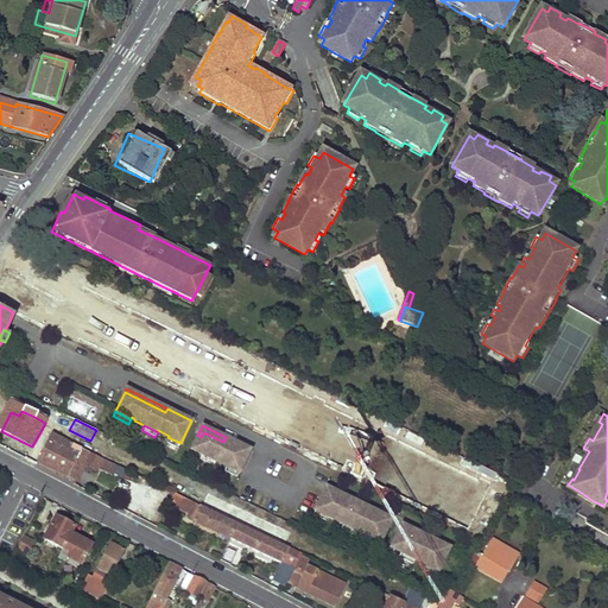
[(77,453),(70,449),(73,443),(65,438),(64,439),(50,432),(37,461),(67,475),(65,479),(78,485),(80,482),(75,480),(83,462),(96,469),(97,467),(112,474),(118,464),(81,447),(77,453)]
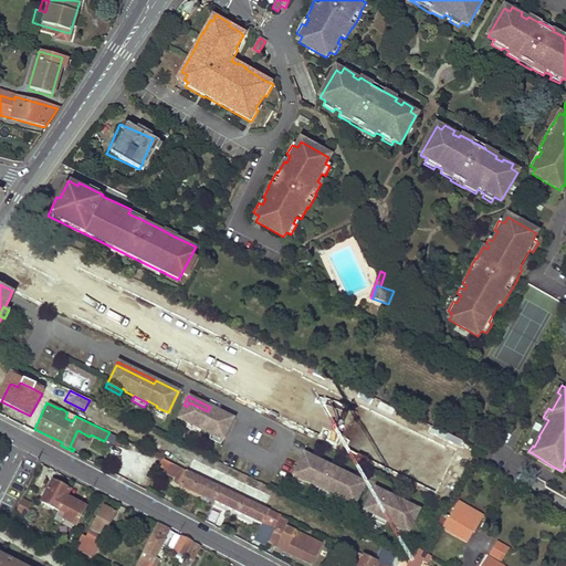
[(187,407),(184,405),(177,417),(187,421),(200,428),(201,426),(211,431),(210,432),(222,438),(232,417),(210,407),(208,411),(189,402),(187,407)]
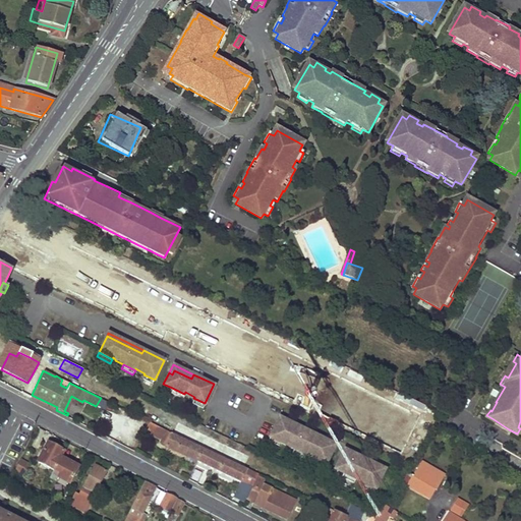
[(155,380),(143,374),(141,379),(153,384),(155,380)]
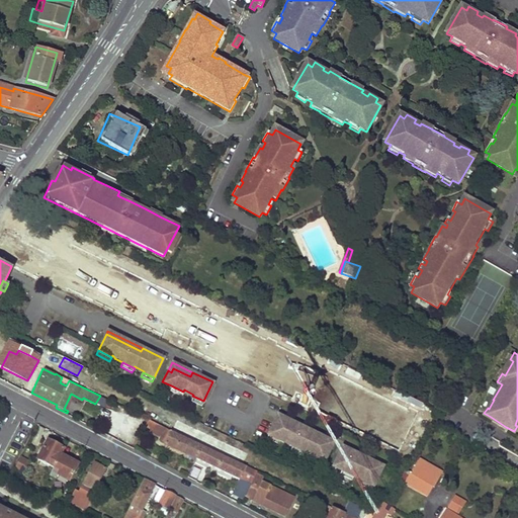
[(183,392),(171,385),(169,391),(181,397),(183,392)]
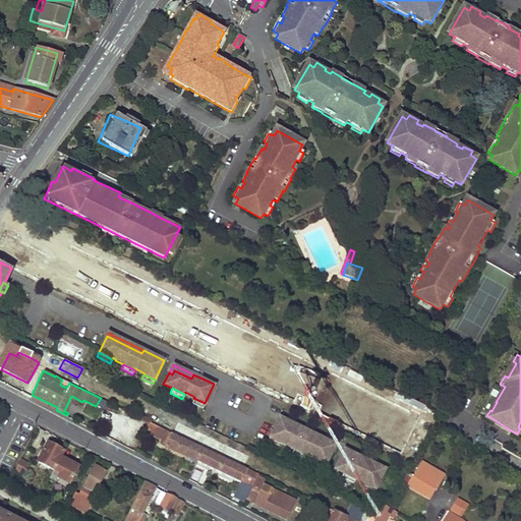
[(205,403),(193,398),(191,403),(201,408),(205,403)]
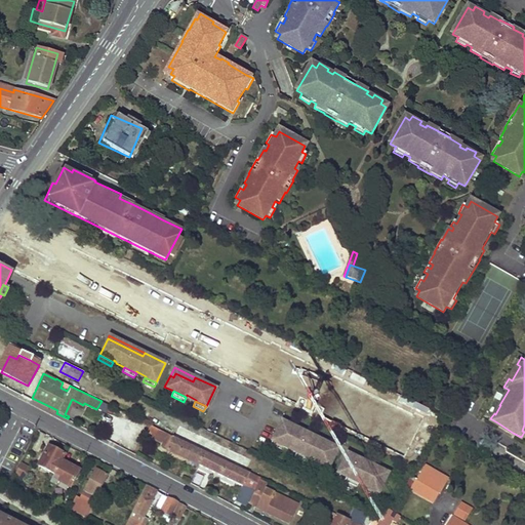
[(127,422),(119,418),(113,431),(121,435),(127,422)]
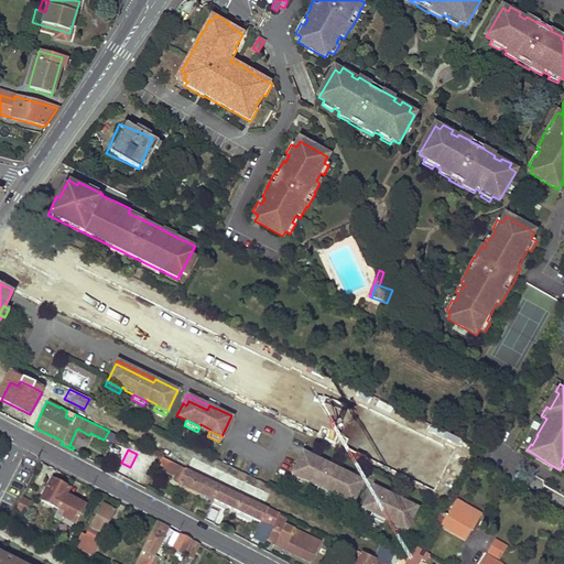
[(342,474),(302,454),(293,472),(307,479),(308,477),(312,478),(311,480),(320,485),(332,491),(333,489),(343,495),(342,496),(353,501),(364,480),(344,470),(342,474)]
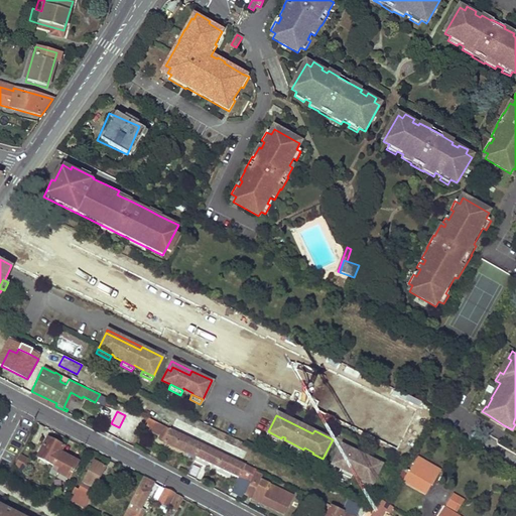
[(162,430),(157,439),(195,458),(203,443),(155,420),(152,425),(159,429),(160,428),(162,430)]
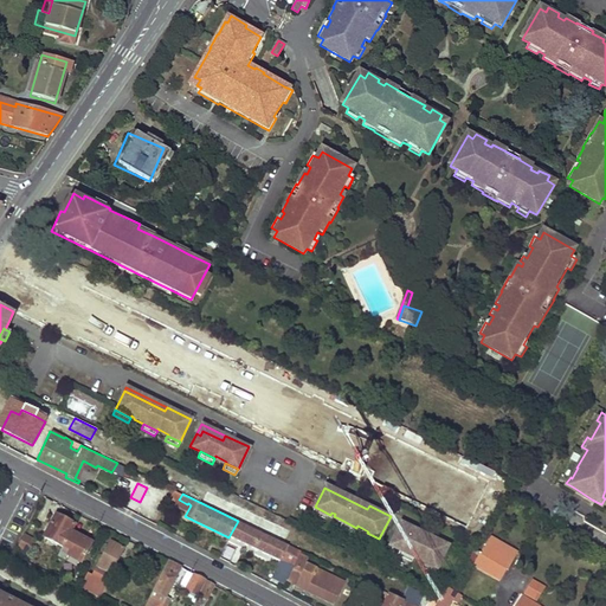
[(330,515),(315,507),(311,513),(327,520),(330,515)]
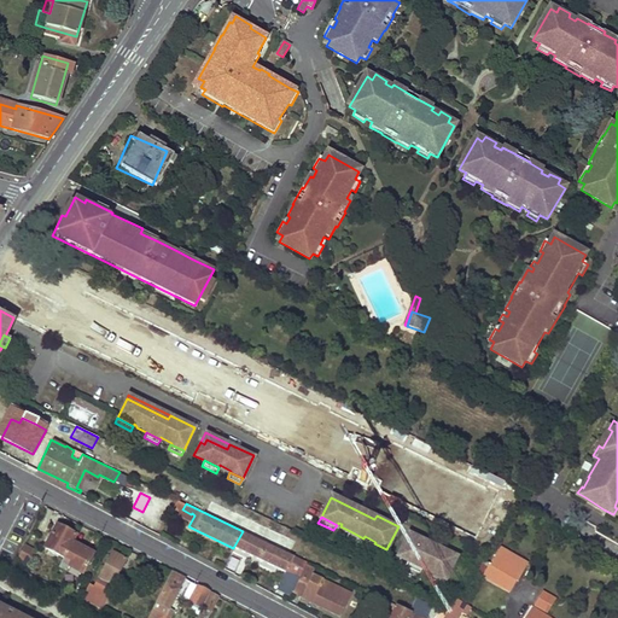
[(56,525),(44,548),(64,559),(73,543),(76,536),(56,525)]
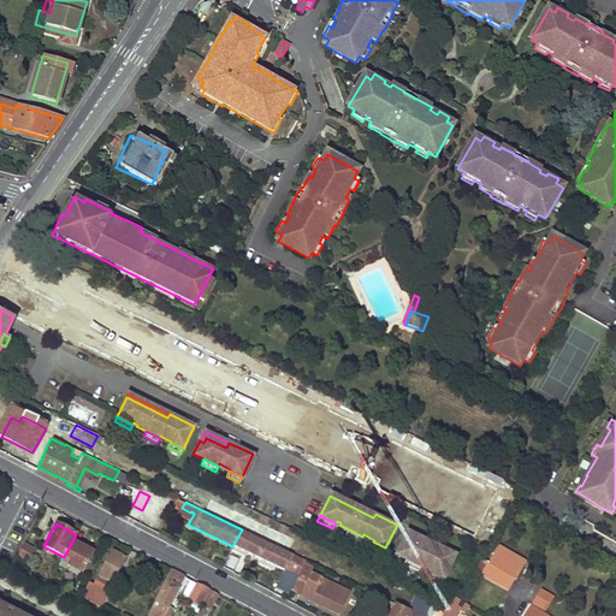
[(306,560),(242,529),(232,546),(285,570),(286,568),(291,570),(298,573),(302,567),(306,560)]
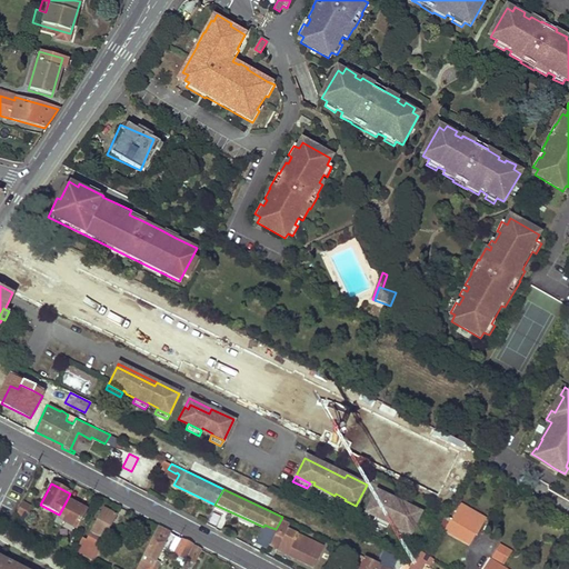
[(335,496),(322,489),(319,493),(332,500),(335,496)]
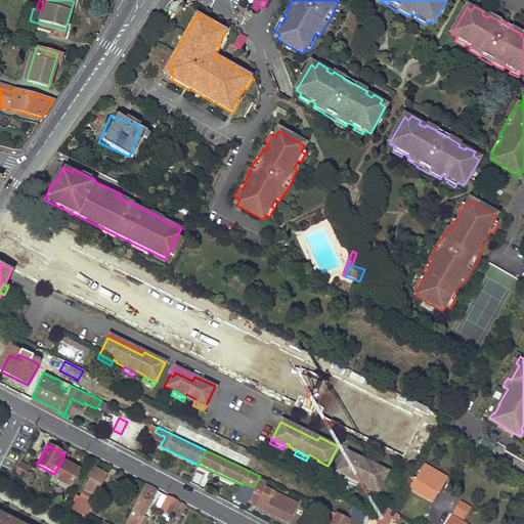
[(365,464),(367,461),(347,450),(343,459),(346,460),(348,454),(365,464)]
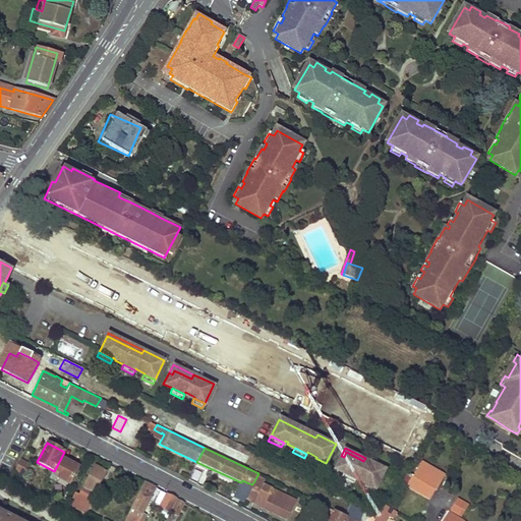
[(344,457),(341,456),(336,467),(346,472),(356,477),(356,475),(366,480),(365,481),(375,486),(385,467),(365,458),(363,461),(346,452),(344,457)]
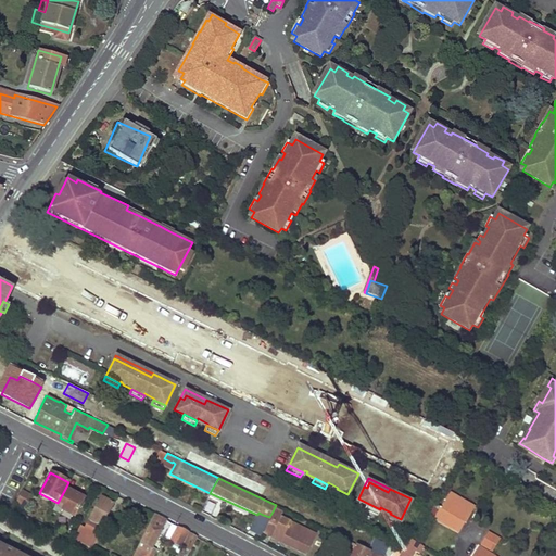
[(30,493),(22,489),(15,502),(20,504),(22,500),(25,502),(30,493)]
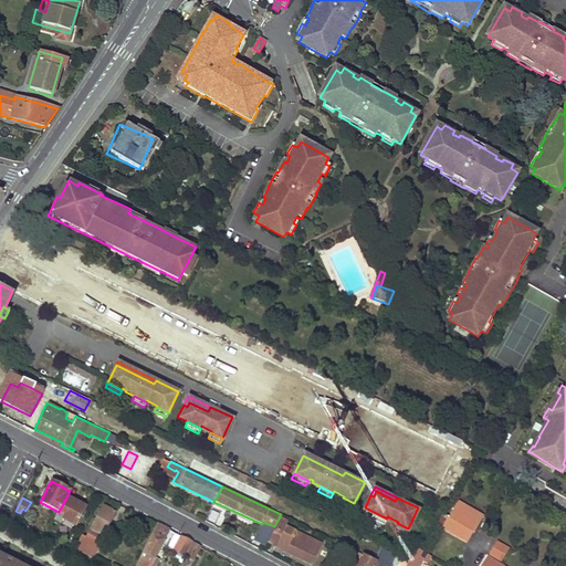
[(74,525),(84,506),(66,498),(59,512),(53,521),(61,524),(63,520),(74,525)]
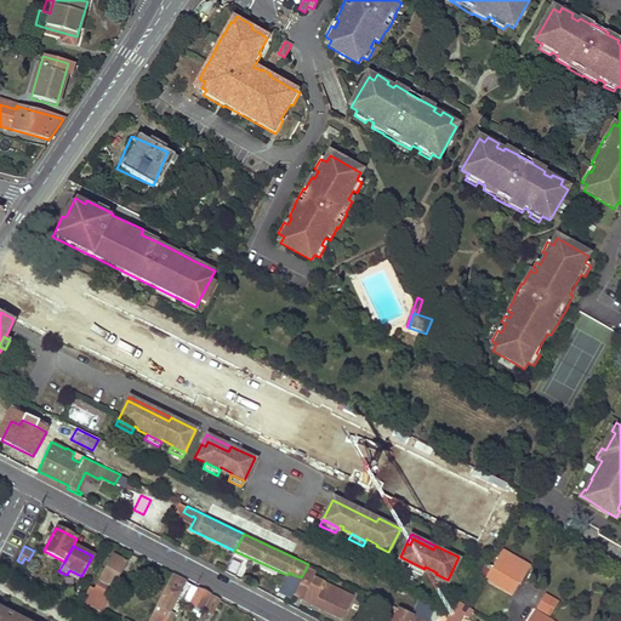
[(388,552),(376,546),(374,551),(386,557),(388,552)]
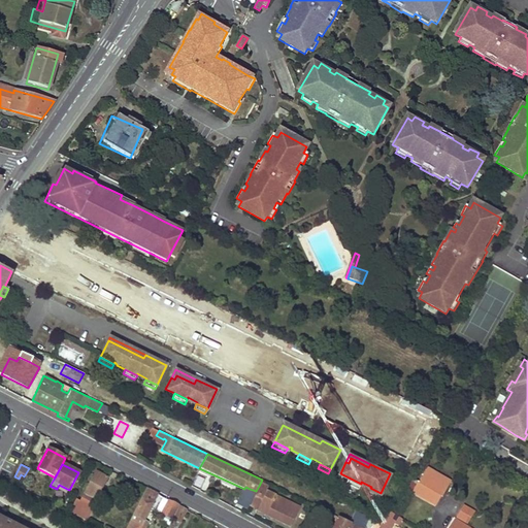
[(446,483),(422,471),(417,481),(440,494),(446,483)]
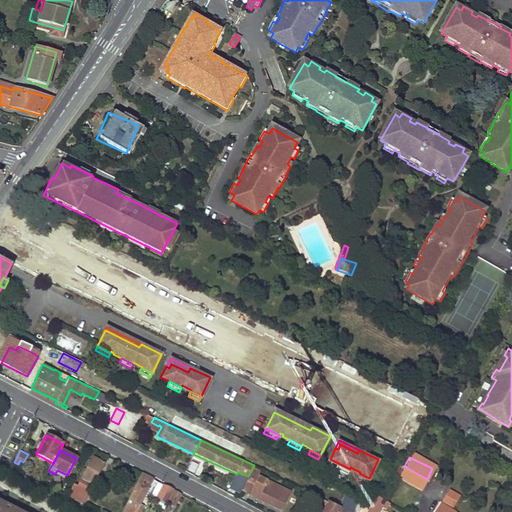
[(103,464),(93,458),(76,487),(87,493),(103,464)]
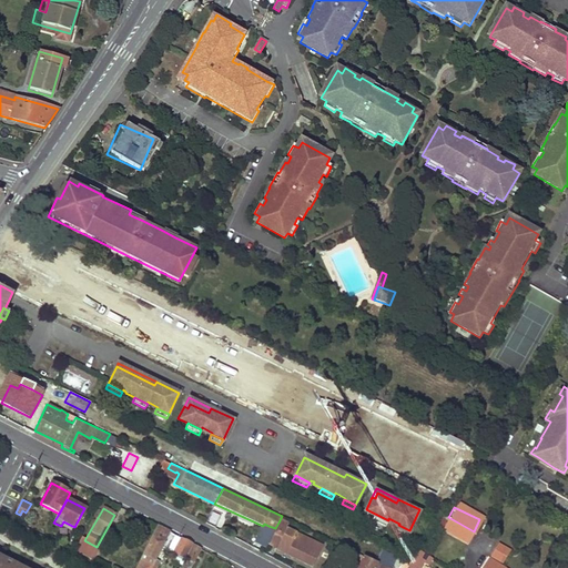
[(388,520),(377,515),(375,520),(385,525),(388,520)]
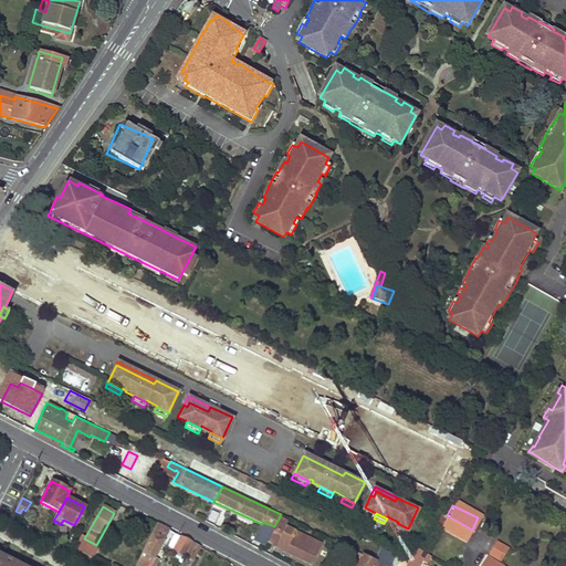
[(470,533),(472,530),(447,515),(443,522),(436,517),(430,525),(440,531),(440,532),(464,543),(470,533)]
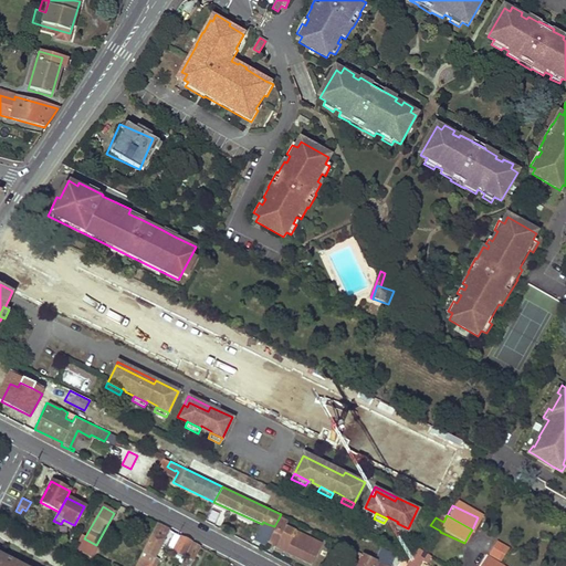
[(321,544),(278,521),(274,526),(268,540),(276,545),(276,546),(311,564),(321,544)]
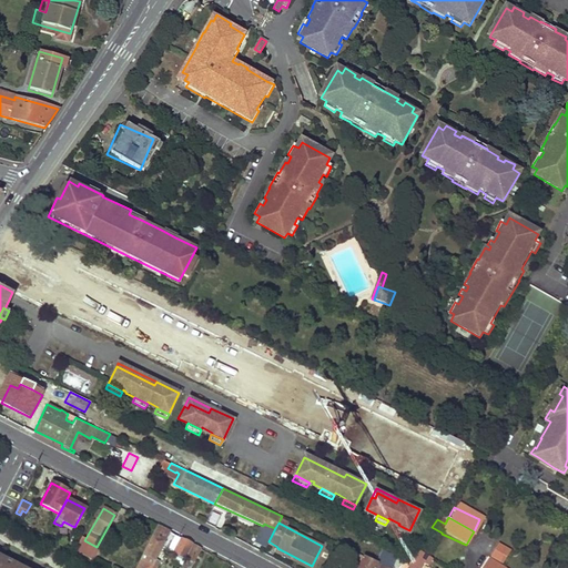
[(409,530),(398,525),(396,530),(407,536),(409,530)]
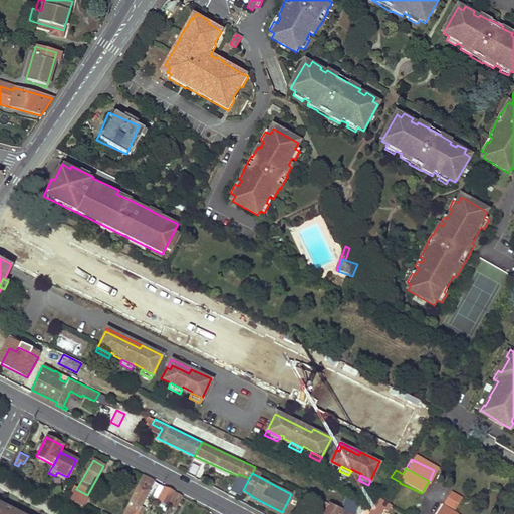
[(243,490),(249,478),(243,476),(236,493),(241,495),(243,490)]
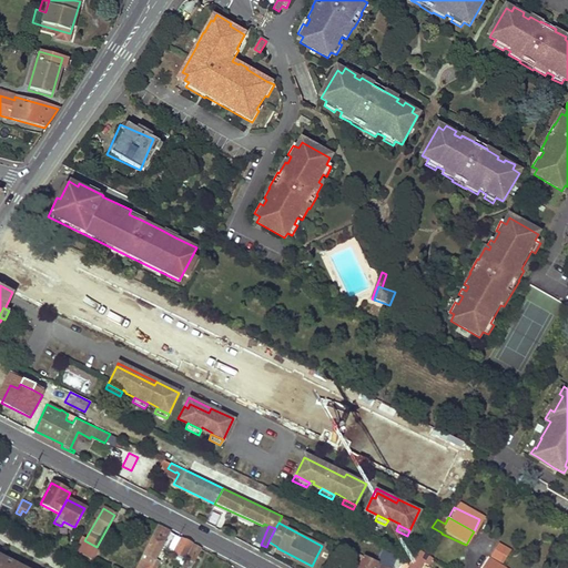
[(155,567),(158,565),(153,563),(168,533),(158,528),(135,567),(155,567)]
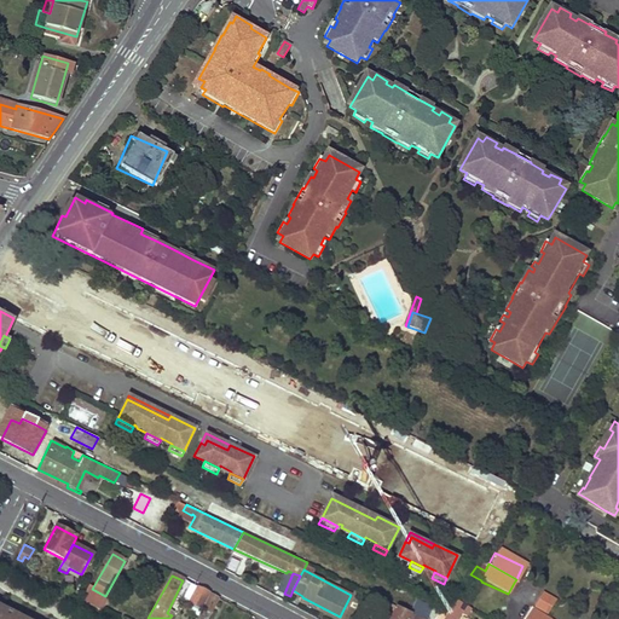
[(201,609),(209,595),(189,584),(181,600),(189,603),(191,605),(187,613),(197,618),(201,609)]
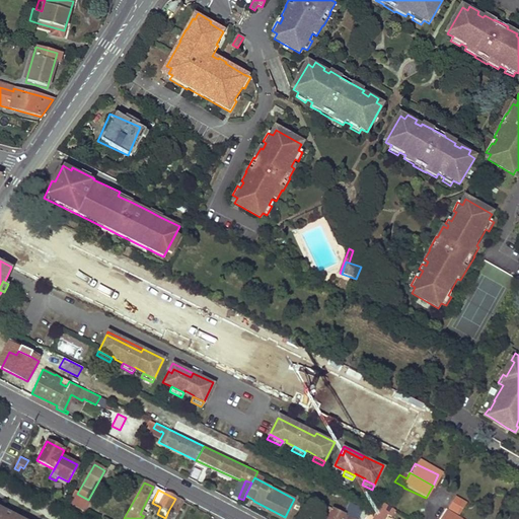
[(83,511),(87,502),(72,494),(68,502),(83,511)]
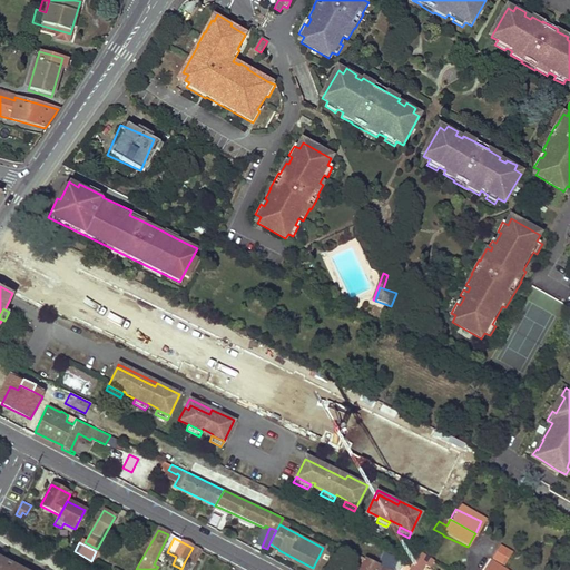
[(200,551),(193,548),(185,561),(194,564),(200,551)]
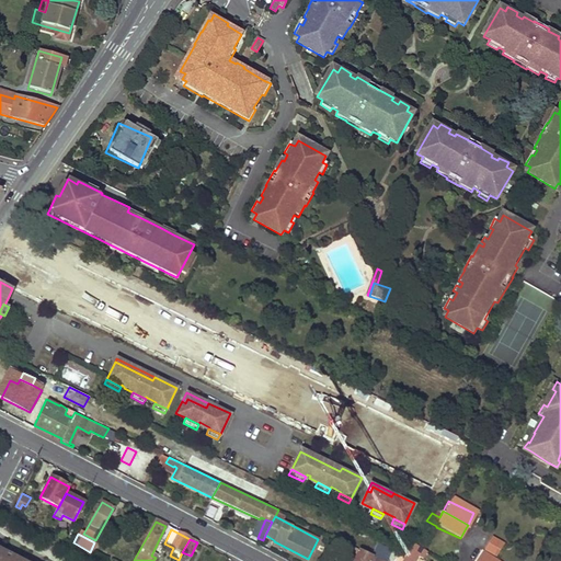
[(386,560),(344,540),(341,546),(358,554),(354,560),(386,560)]
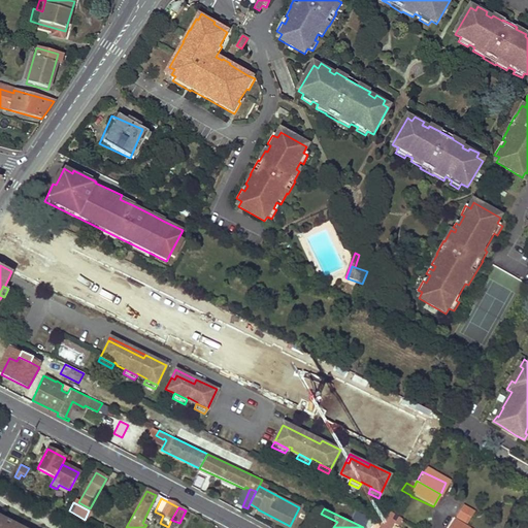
[(390,509),(385,517),(394,523),(399,525),(403,518),(390,509)]
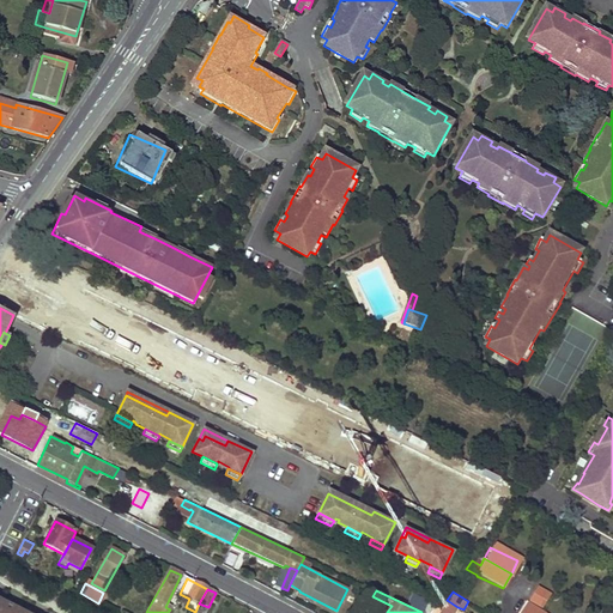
[(454,612),(457,607),(447,600),(441,612),(454,612)]
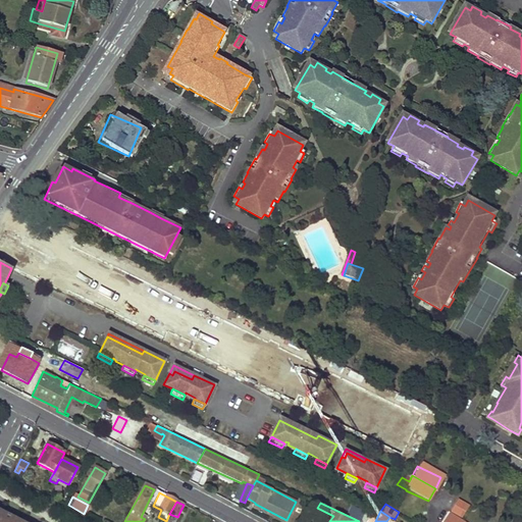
[(460,521),(446,513),(439,521),(460,521)]
